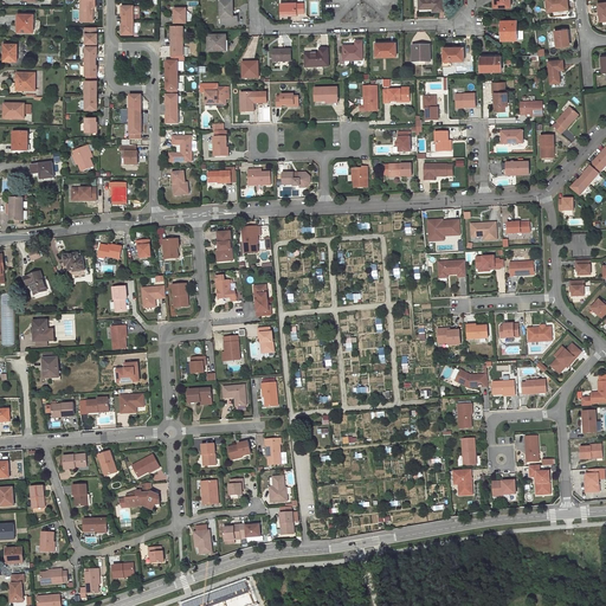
[(95,0),(81,0),(81,21),(94,21),(94,8),(94,4),(95,4),(95,0)]
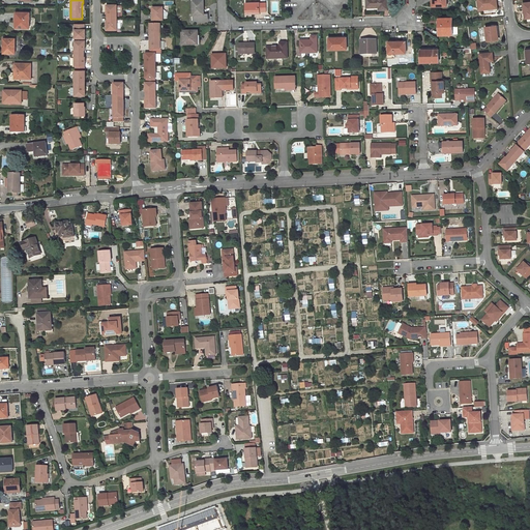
[(195,0),(193,0),(194,20),(208,20),(208,13),(204,13),(203,0),(195,0)]
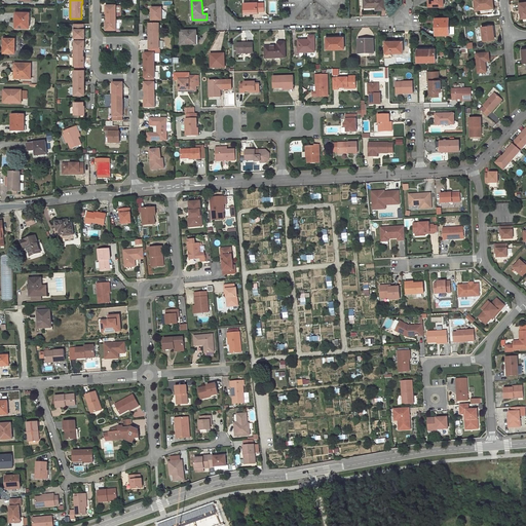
[(386,9),(385,0),(364,0),(365,7),(376,7),(376,9),(386,9)]
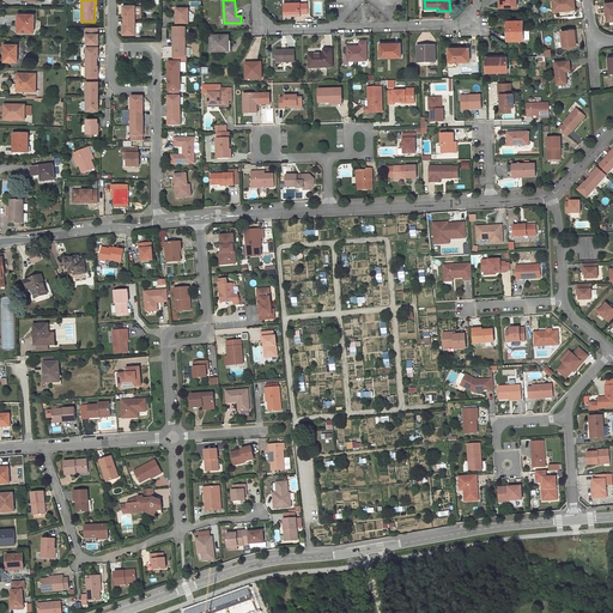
[(575,8),(574,0),(552,0),(554,11),(575,8)]
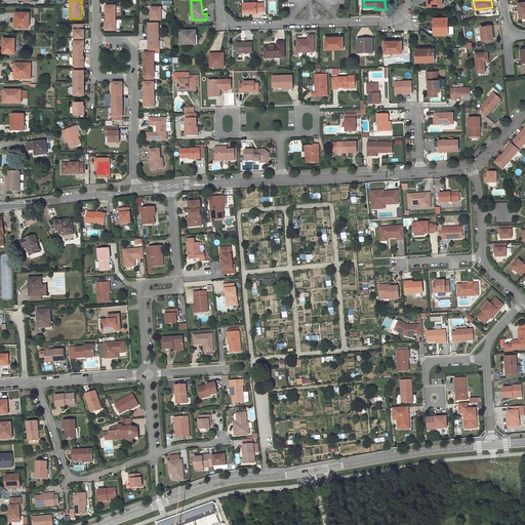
[(265,11),(264,3),(257,3),(257,2),(244,3),(244,13),(258,13),(257,11),(265,11)]
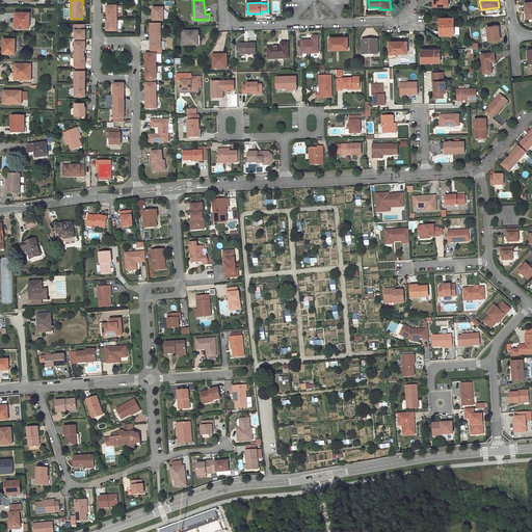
[(118,5),(107,5),(107,14),(108,14),(108,18),(118,18),(118,5)]
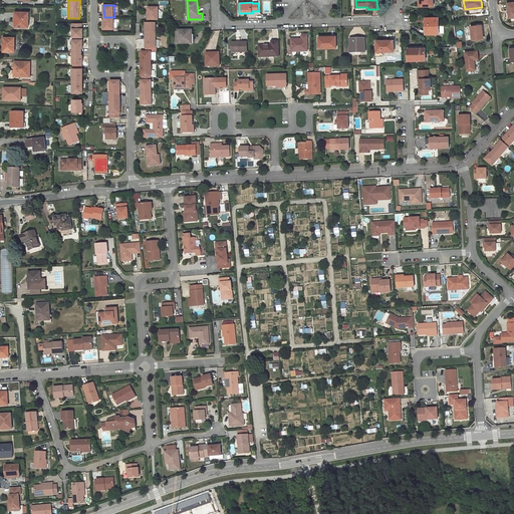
[(158,8),(148,8),(148,21),(158,20),(158,8)]
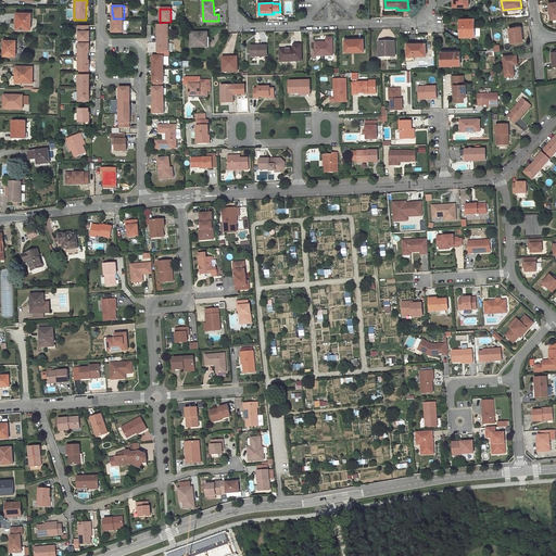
[(32,29),(32,13),(17,13),(17,28),(32,29)]
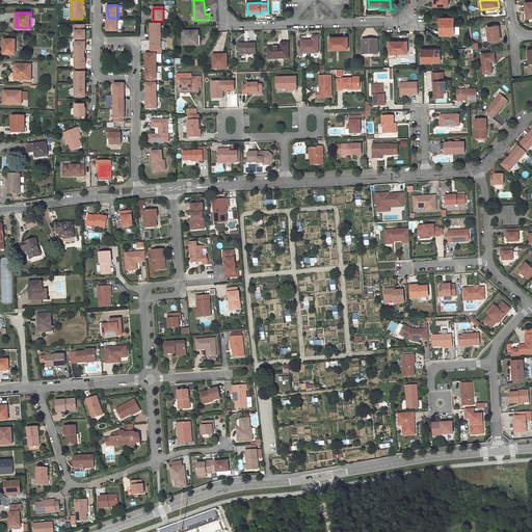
[(107,21),(107,30),(118,30),(118,18),(108,18),(108,21),(107,21)]
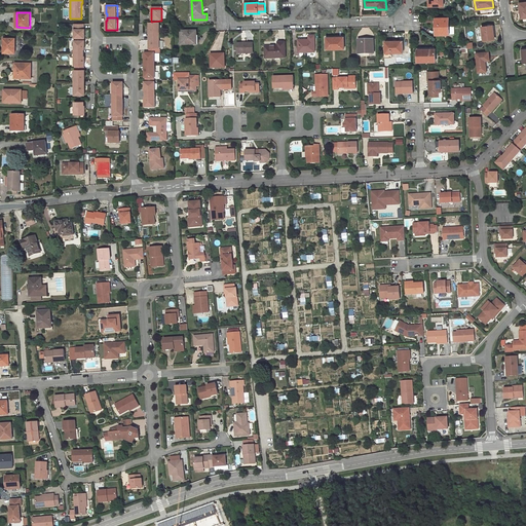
[(437,35),(450,34),(449,17),(436,17),(437,35)]
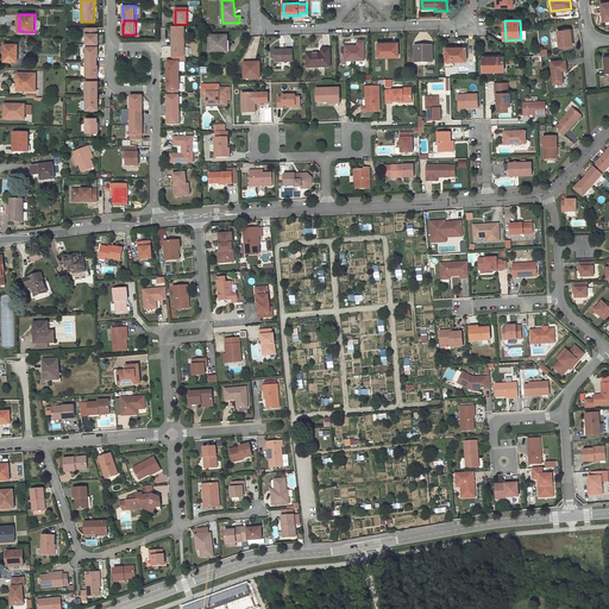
[(98,27),(87,27),(87,44),(98,44),(99,44),(99,33),(98,33),(98,27)]
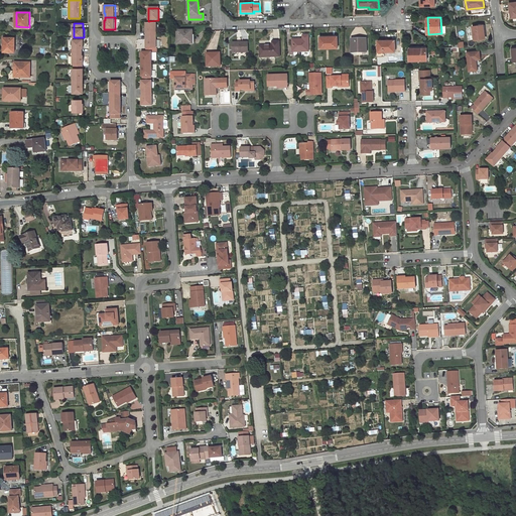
[(157,23),(146,23),(147,32),(147,36),(157,36),(157,23)]
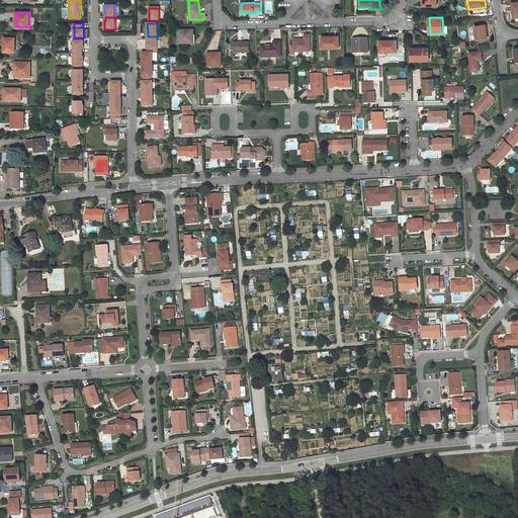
[(488,38),(486,25),(475,26),(477,39),(488,38)]
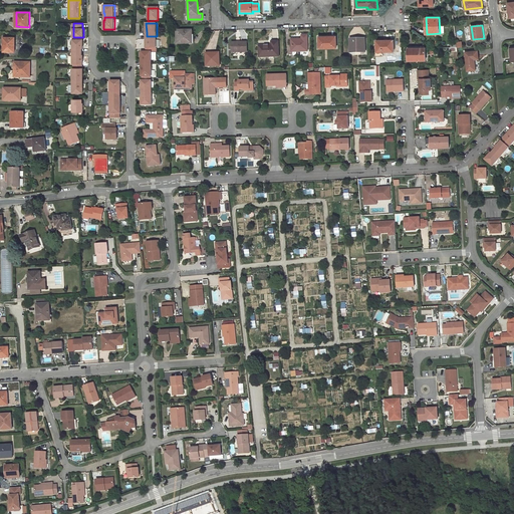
[(193,35),(193,30),(178,30),(178,43),(192,43),(191,35),(193,35)]
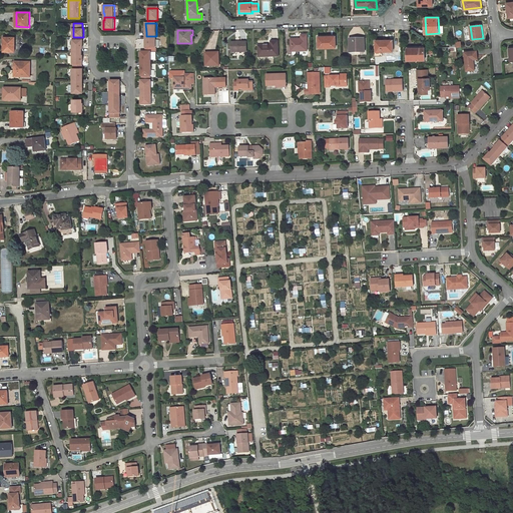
[(292,50),(308,50),(307,34),(302,34),(302,38),(292,38),(292,50)]
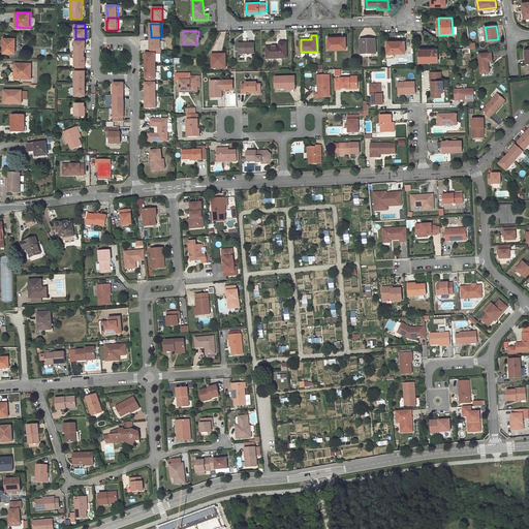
[(16,53),(16,38),(5,37),(5,42),(4,42),(4,52),(16,53)]
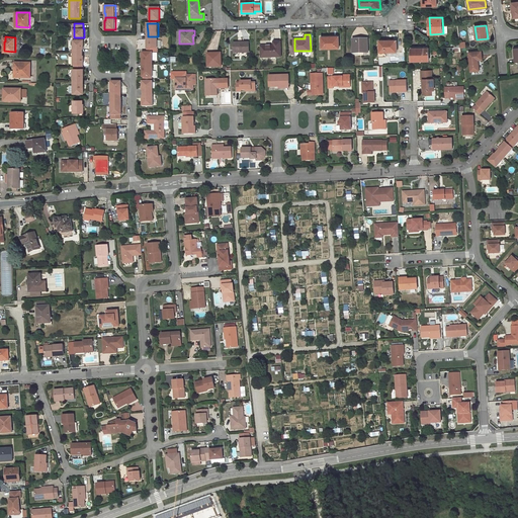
[(158,36),(148,36),(148,39),(148,49),(148,51),(153,51),(153,49),(158,49),(158,36)]
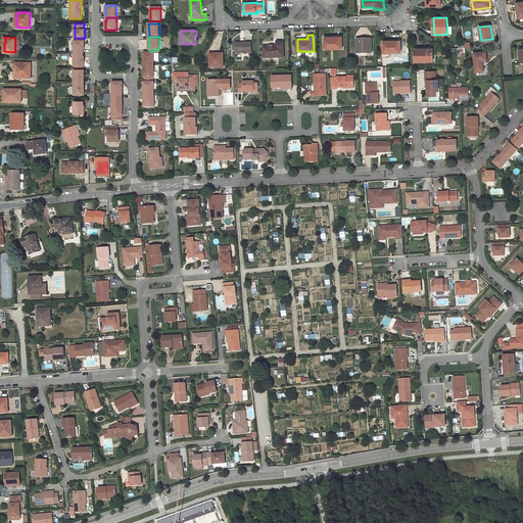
[(325,49),(342,48),(342,37),(325,37),(325,49)]
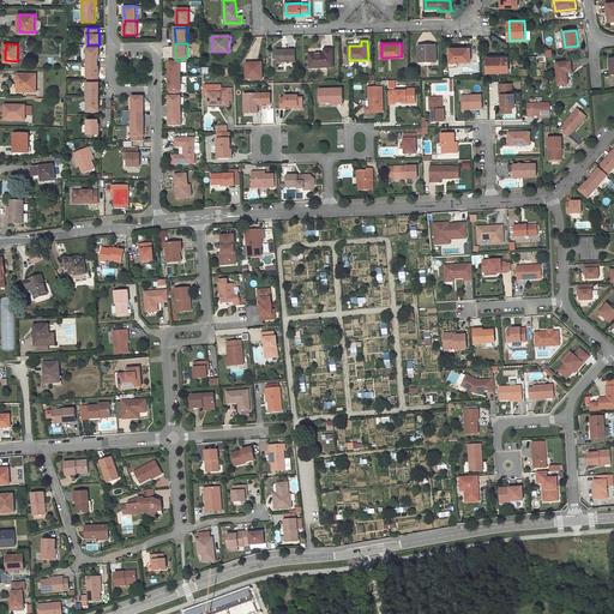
[(98,44),(88,44),(88,47),(88,61),(98,61),(98,58),(100,58),(100,47),(98,47),(98,44)]
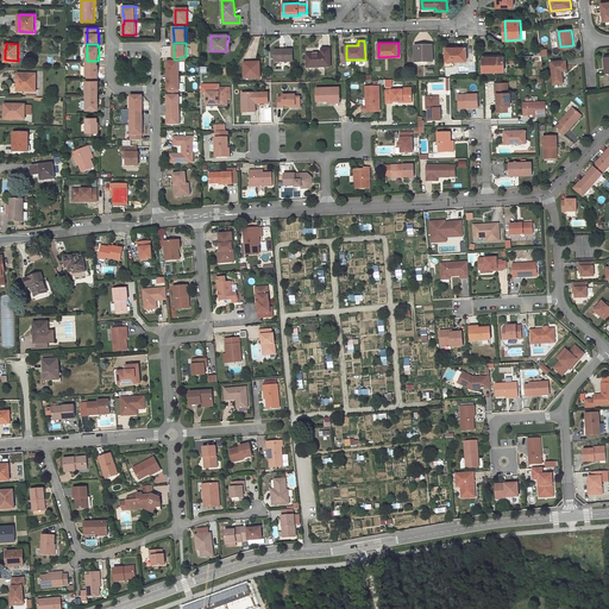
[(433,61),(433,46),(415,46),(415,62),(433,61)]
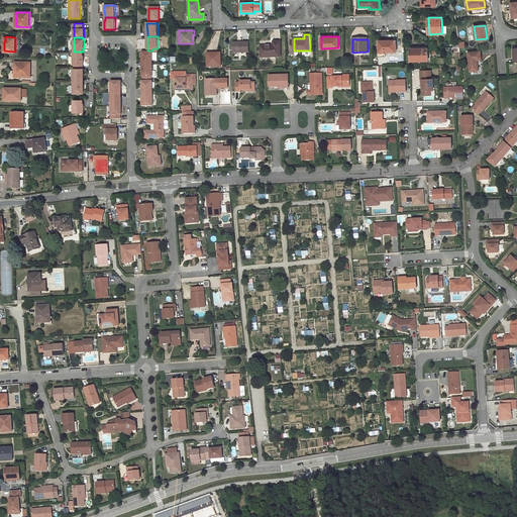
[(396,52),(396,40),(380,40),(380,52),(386,52),(396,52)]
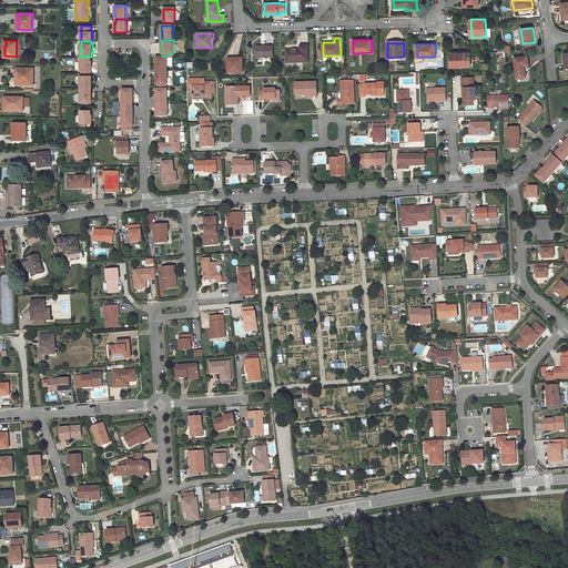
[(308,62),(307,46),(301,46),(301,50),(286,50),(287,62),(308,62)]
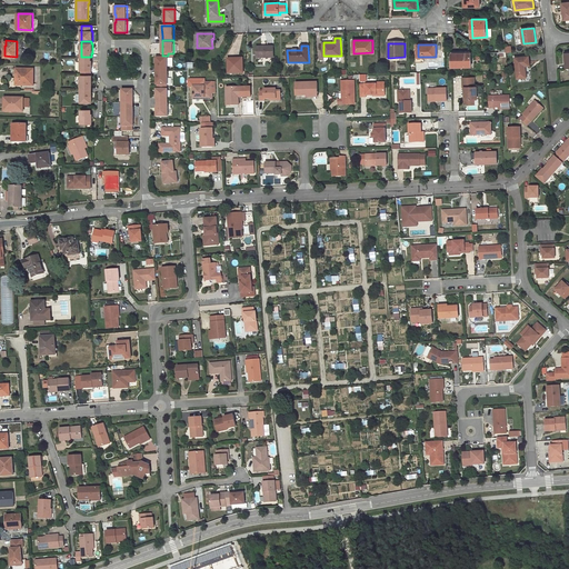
[(273,57),(273,47),(258,47),(258,58),(273,57)]
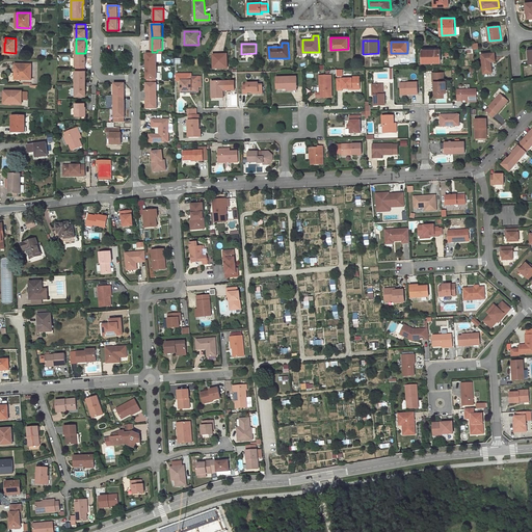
[(441,62),(441,50),(423,50),(423,62),(441,62)]
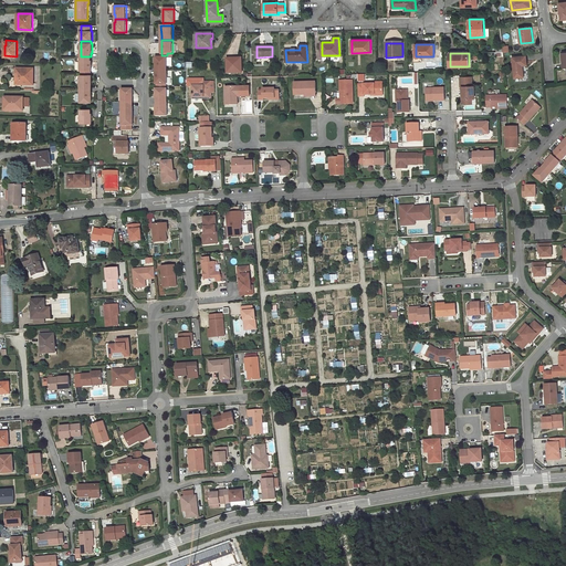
[(167,55),(161,55),(161,58),(156,58),(156,67),(157,67),(157,71),(167,71),(167,55)]
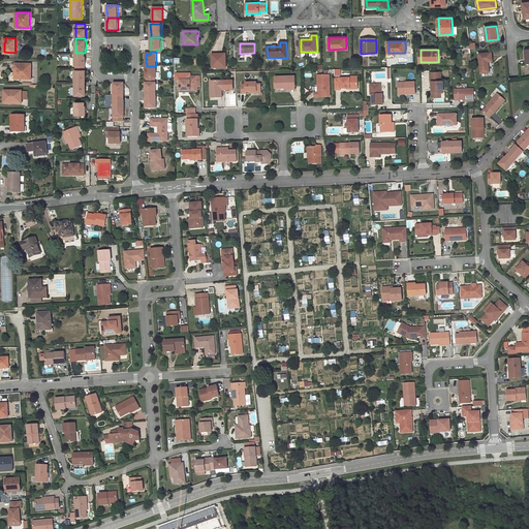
[(480,72),(489,72),(489,61),(492,61),(491,52),(479,53),(480,72)]
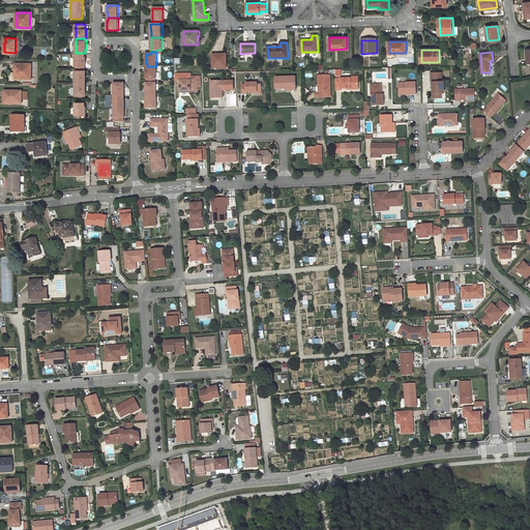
[(85,57),(85,53),(76,53),(76,66),(76,68),(85,68),(85,66),(86,66),(86,57),(85,57)]
